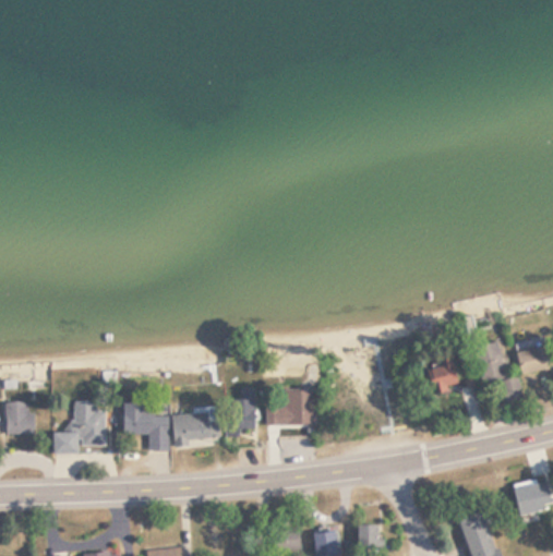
[(519,343),(525,374),(551,369),(545,338),(519,343)]
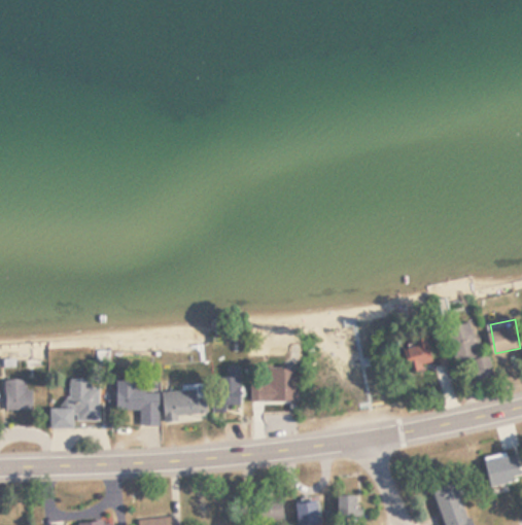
[(456,362),(477,358),(480,376),(495,373),(491,354),(480,356),(474,321),(450,325),(456,362)]
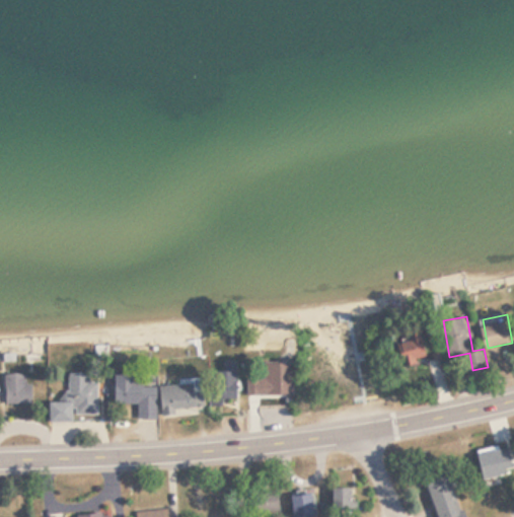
[(430,358),(423,330),(399,337),(408,365),(430,358)]
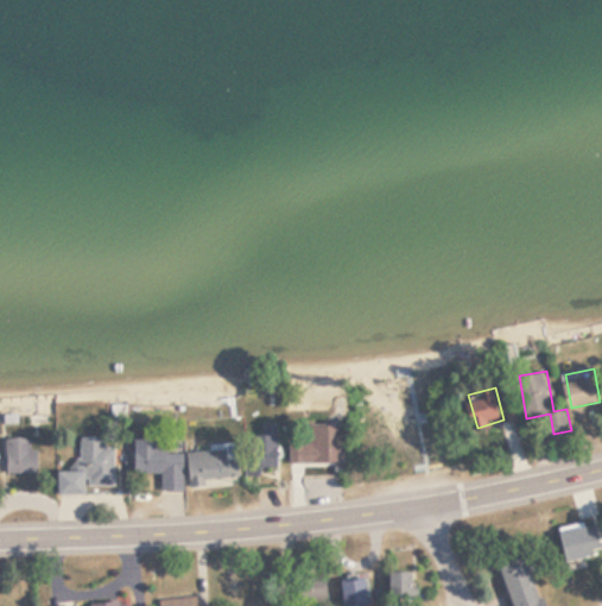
[(280,467),(279,421),(251,422),(253,475),(265,475),(265,468),(280,467)]
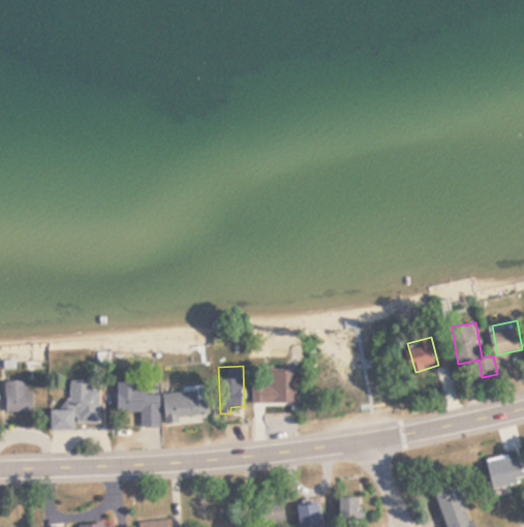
[(303,367),(274,367),(274,403),(303,403),(303,367)]
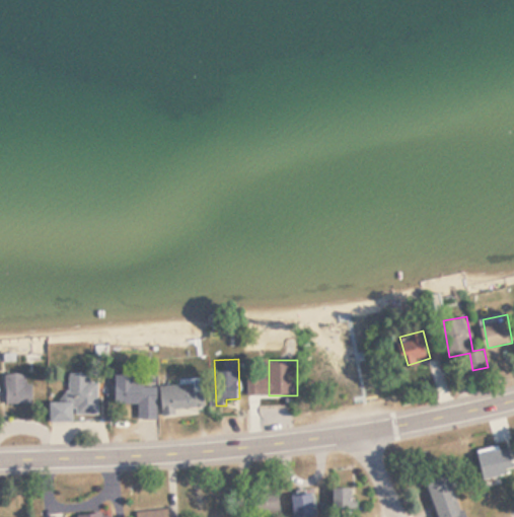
[(89,371),(67,371),(68,400),(51,401),(51,422),(75,421),(75,415),(100,415),(99,380),(89,380),(89,371)]
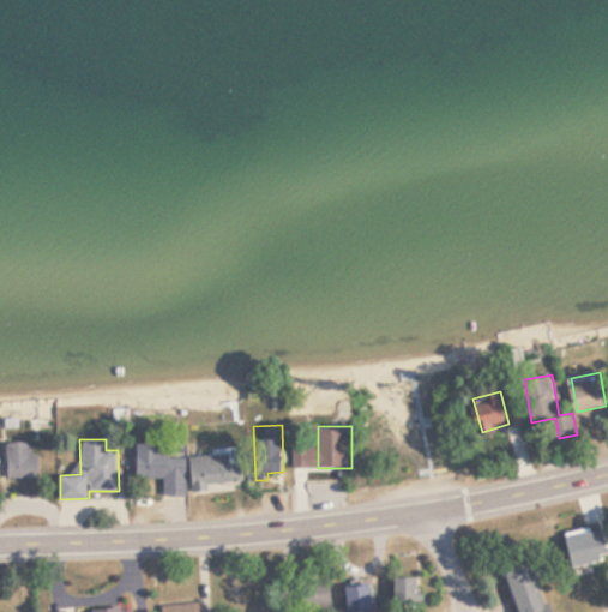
[(6,442),(7,477),(40,477),(38,454),(32,454),(32,441),(6,442)]
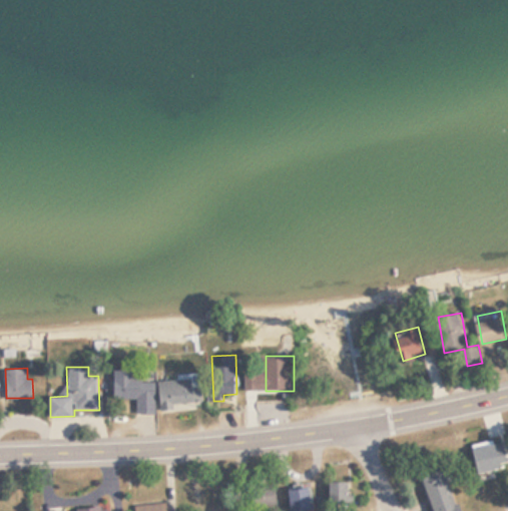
[(114,398),(137,398),(138,413),(157,412),(156,380),(132,381),(132,368),(113,369),(114,398)]
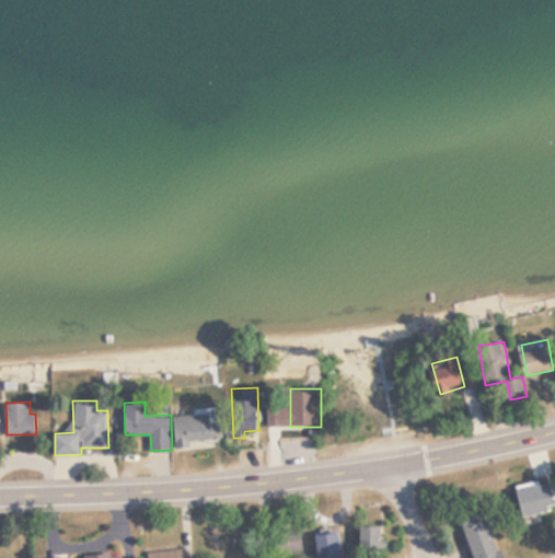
[(176,446),(223,443),(222,421),(212,422),(211,413),(175,415),(176,446)]
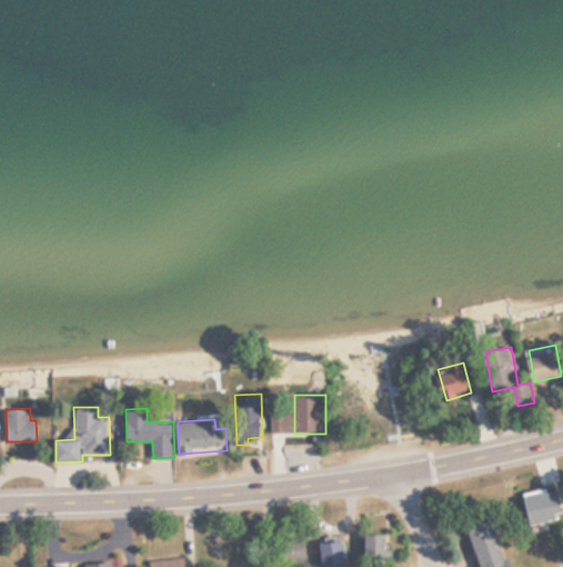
[(551,494),(549,487),(521,495),(530,525),(562,515),(562,500),(559,490),(551,494)]
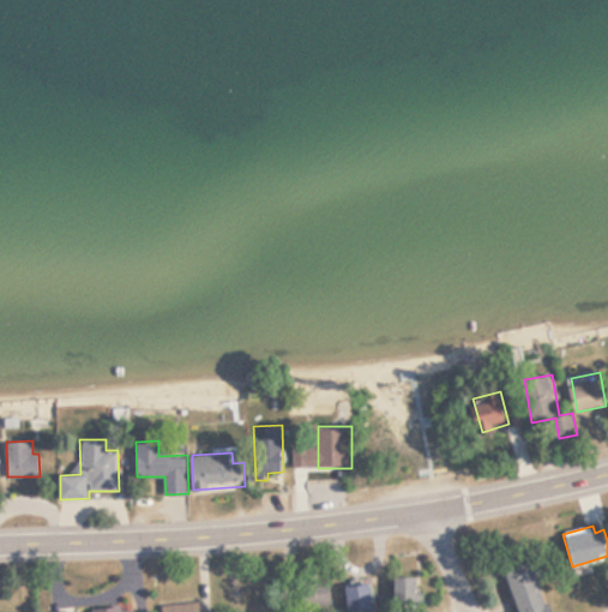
[(505,570),(518,611),(551,611),(535,561),(505,570)]
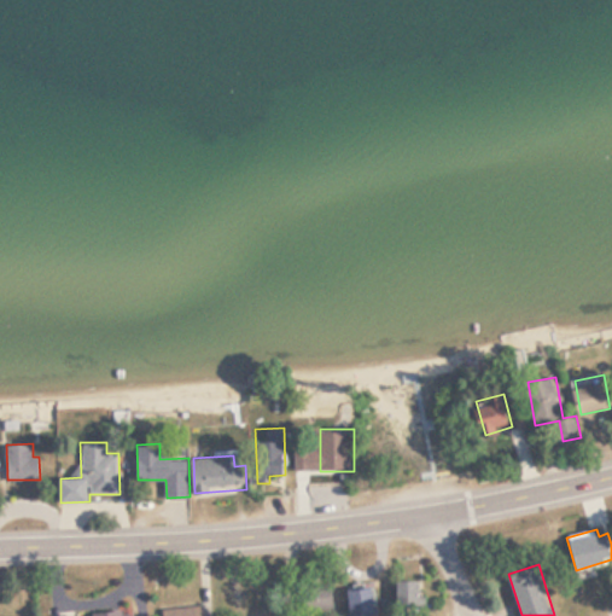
[(426,580),(401,580),(401,615),(426,615),(426,580)]
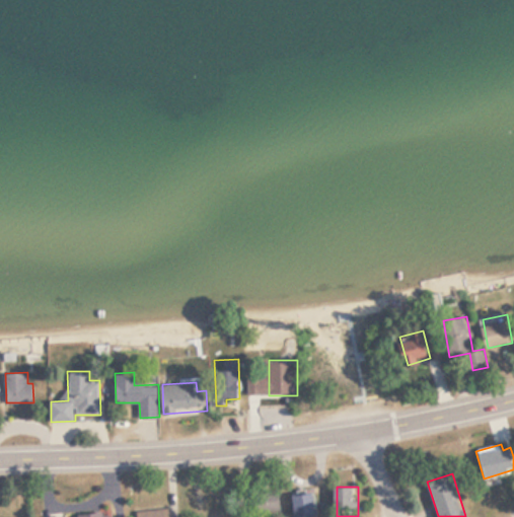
[(294,492),(295,516),(315,516),(314,491),(294,492)]
